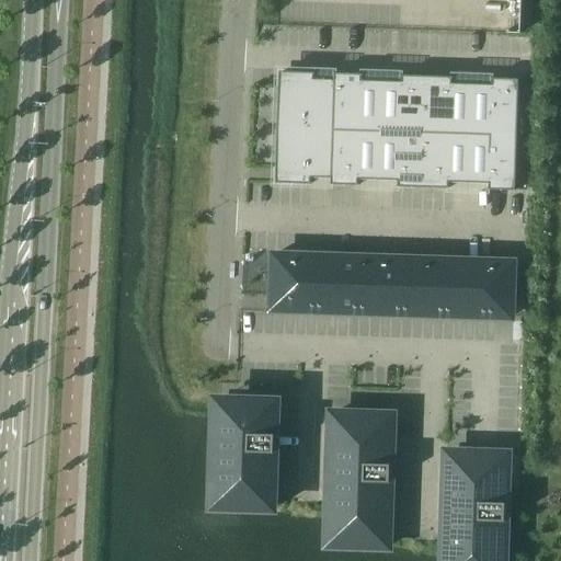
[(278,86),(277,127),(334,129),(336,73),(334,73),(333,80),(313,79),(313,75),(315,75),(315,72),(297,72),(283,71),(283,86),(278,86)]
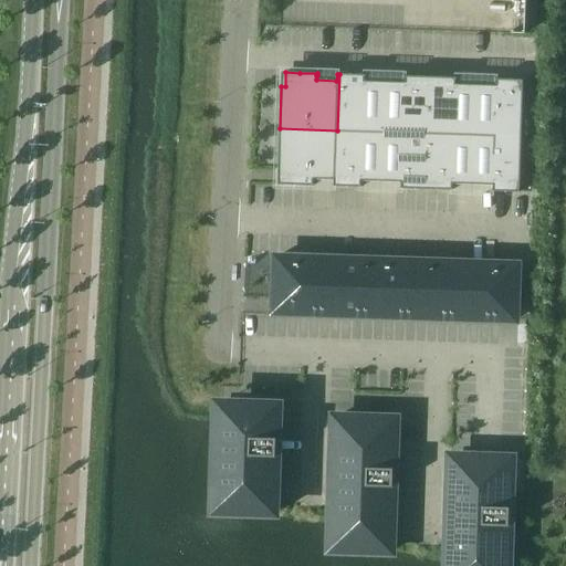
[(337,130),(383,132),(384,82),(364,82),(364,76),(365,76),(365,75),(339,74),(337,130)]
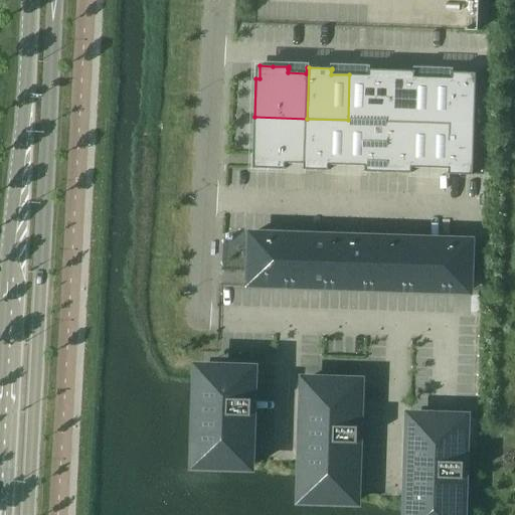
[(349,74),(348,120),(389,121),(391,70),(367,69),(367,71),(368,71),(368,75),(349,74)]
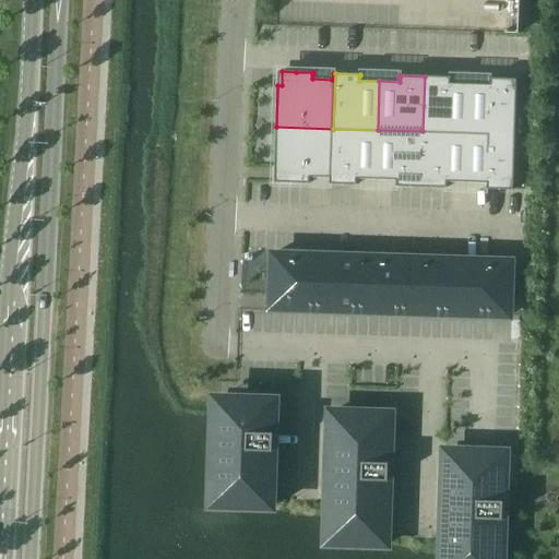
[(423,131),(468,133),(470,84),(450,83),(450,79),(451,79),(451,76),(425,76),(423,131)]
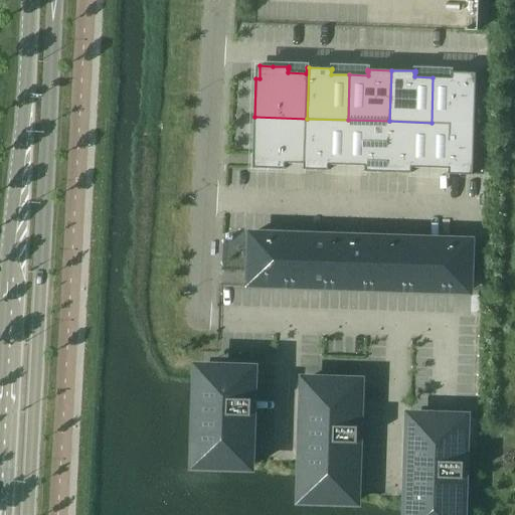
[(451,78),(433,77),(432,123),(474,124),(476,72),(451,72),(451,73),(452,73),(451,78)]
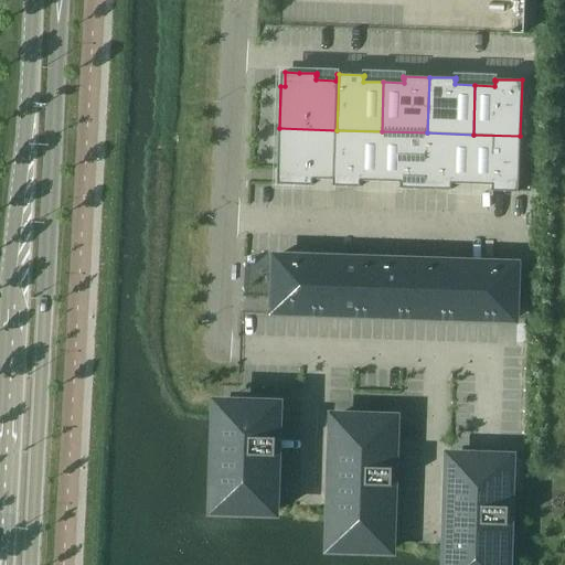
[(332,185),(334,187),(337,130),(279,128),(278,170),(281,170),(281,183),(281,184),(313,185),(313,183),(312,183),(312,179),(332,180),(332,185)]
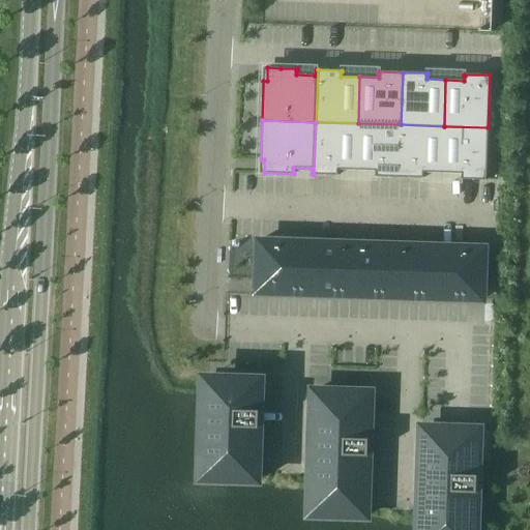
[(358,123),(316,122),(314,175),(339,175),(339,174),(337,174),(337,169),(357,170),(358,123)]
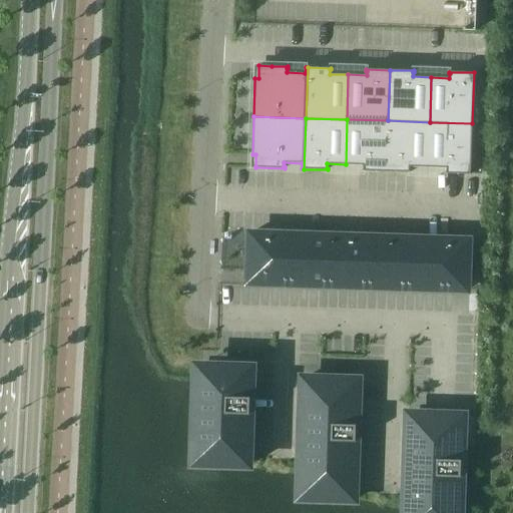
[(387,171),(388,120),(347,119),(346,164),(364,165),(364,169),(363,169),(363,170),(387,171)]
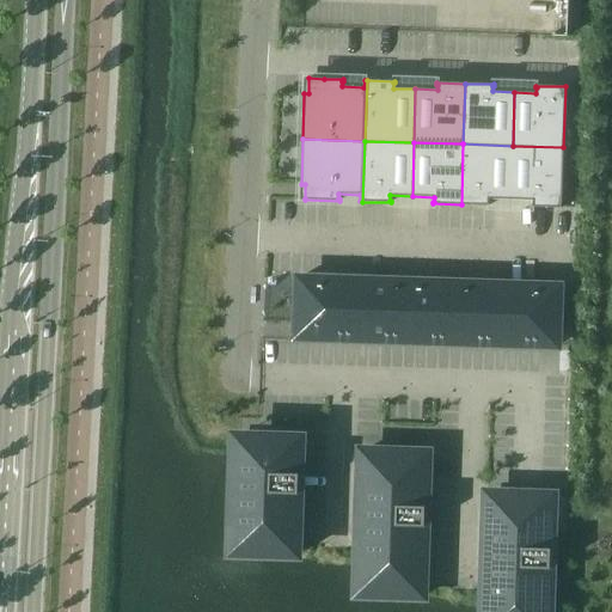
[(513,146),(463,144),(461,204),(490,206),(490,203),(489,203),(489,199),(510,200),(513,146)]
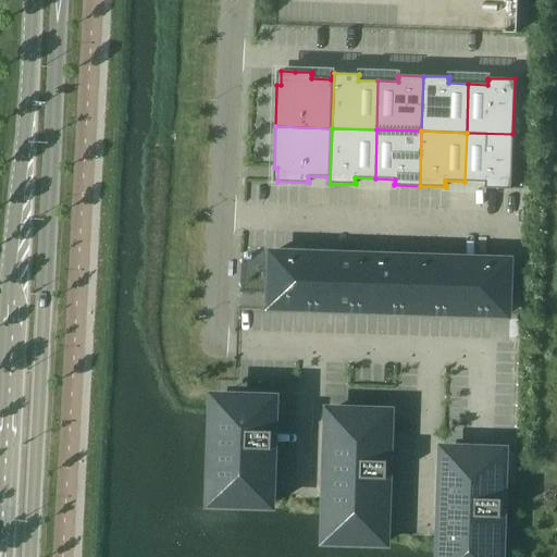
[(483,188),(510,189),(512,134),(467,133),(465,182),(484,182),(484,186),(483,186),(483,188)]
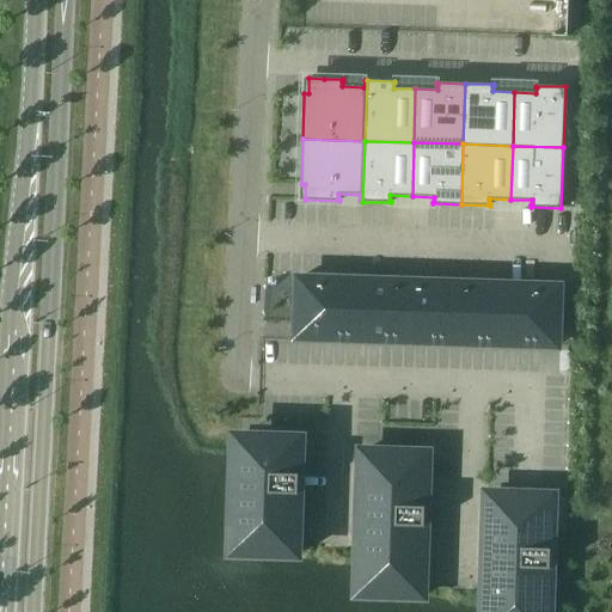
[(323,280),(298,279),(297,323),(301,323),(300,338),(320,338),(323,280)]
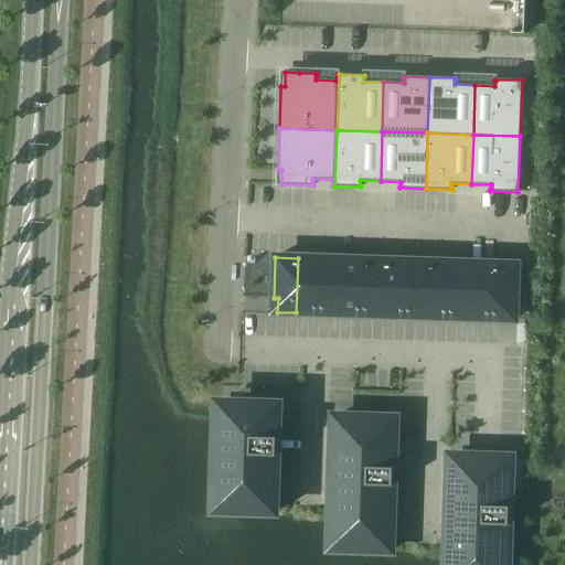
[(298,258),(296,312),(318,313),(320,258),(298,258)]
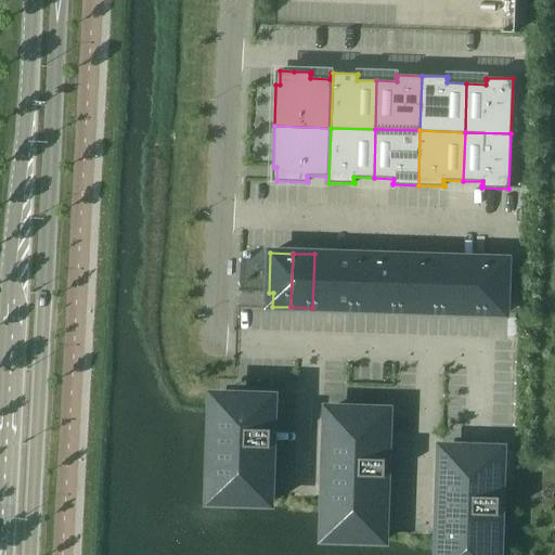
[(334,309),(335,255),(314,254),(312,308),(334,309)]
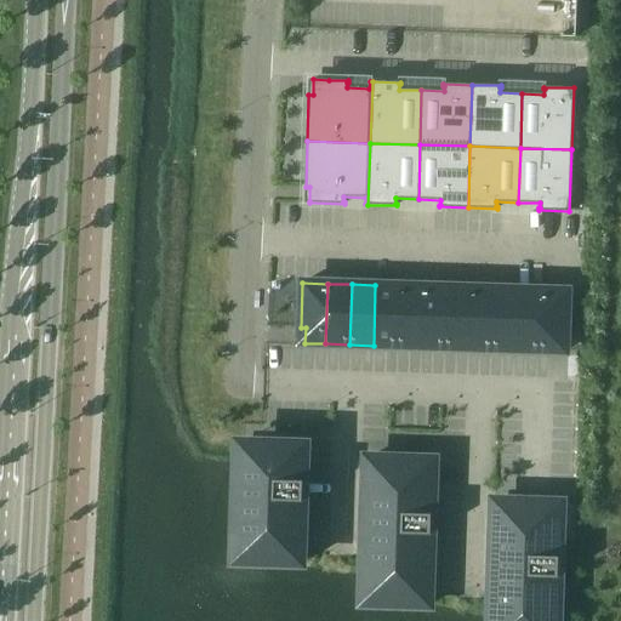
[(374,346),(397,346),(399,286),(375,285),(374,346)]
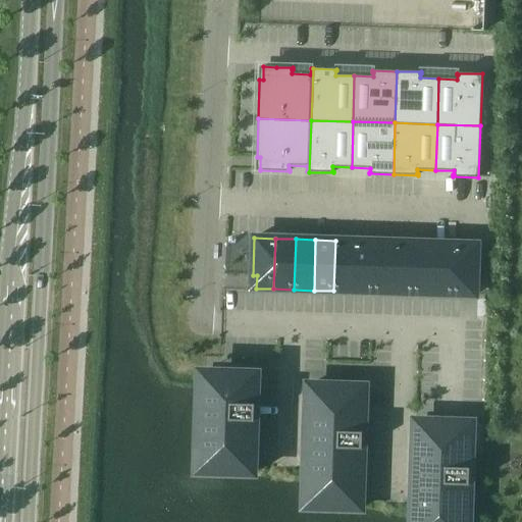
[(335,241),(333,291),(354,292),(355,241),(335,241)]
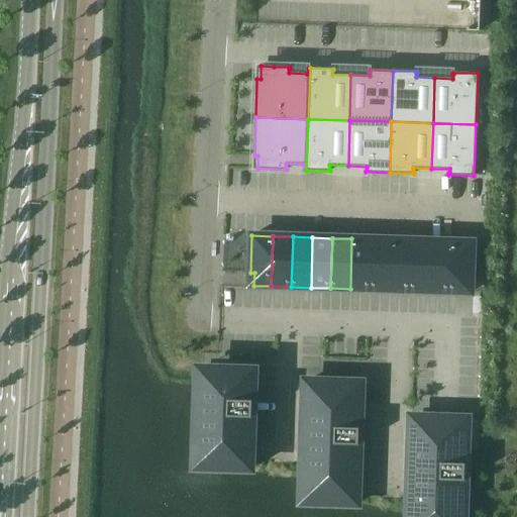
[(350,289),(370,290),(372,239),(351,238),(350,289)]
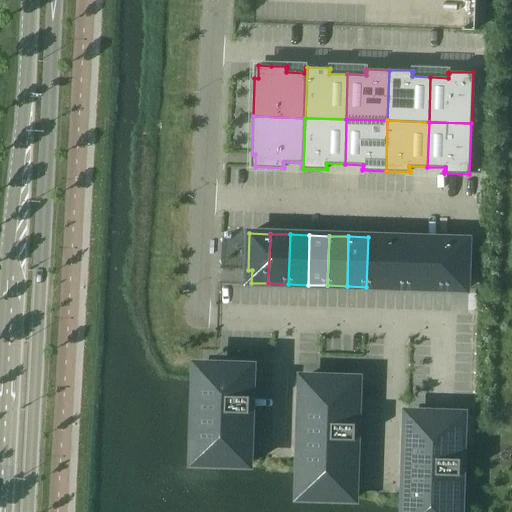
[(386,287),(388,237),(368,237),(366,287),(386,287)]
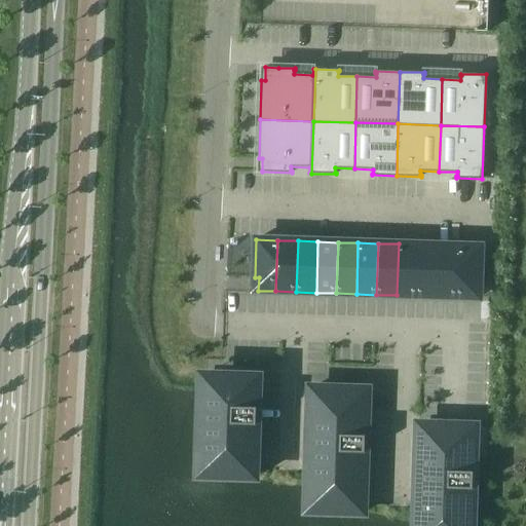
[(417,296),(418,245),(399,243),(397,295),(417,296)]
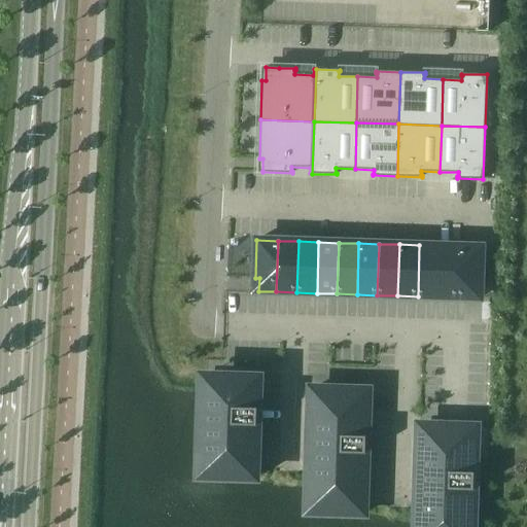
[(419,245),(418,296),(437,296),(440,246),(419,245)]
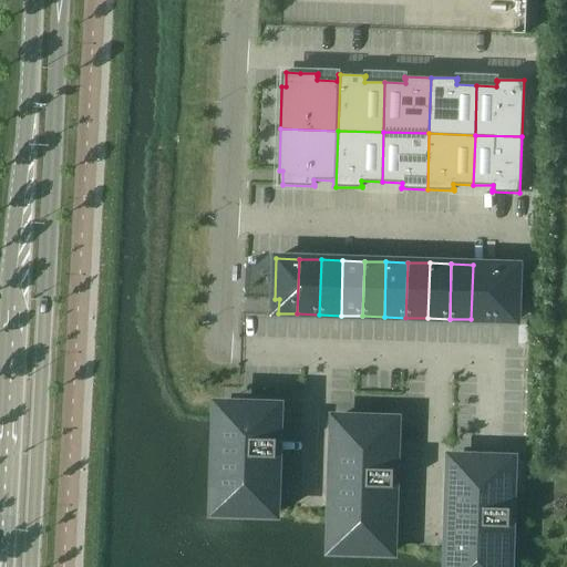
[(492,320),(494,265),(473,265),(471,319),(492,320)]
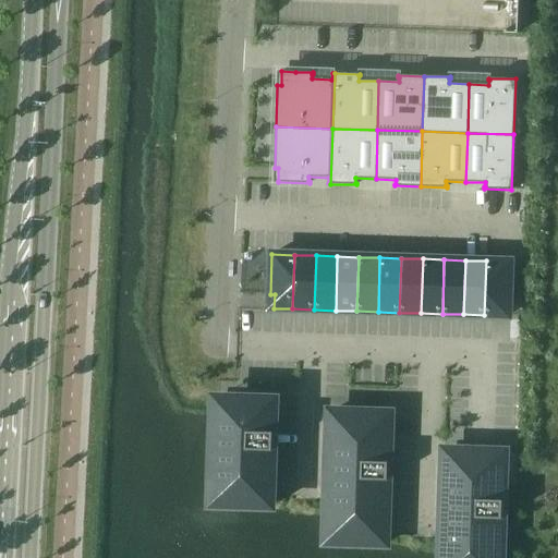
[(486,261),(484,315),(508,316),(509,262),(486,261)]
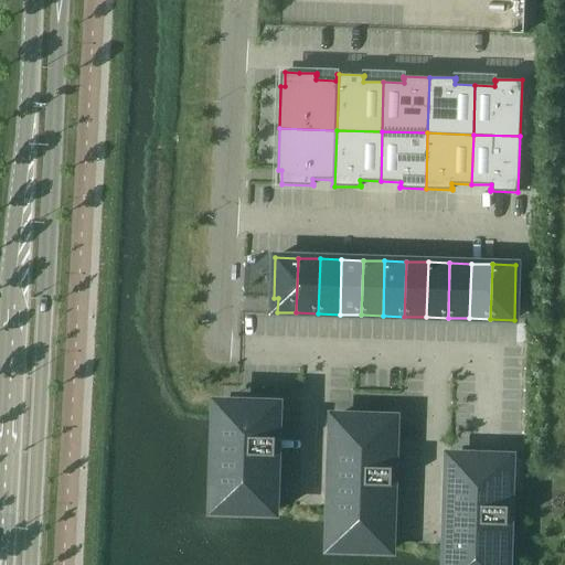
[(216,413),(214,510),(272,512),(272,513),(274,513),(274,503),(277,405),(241,404),(241,414),(216,413)]
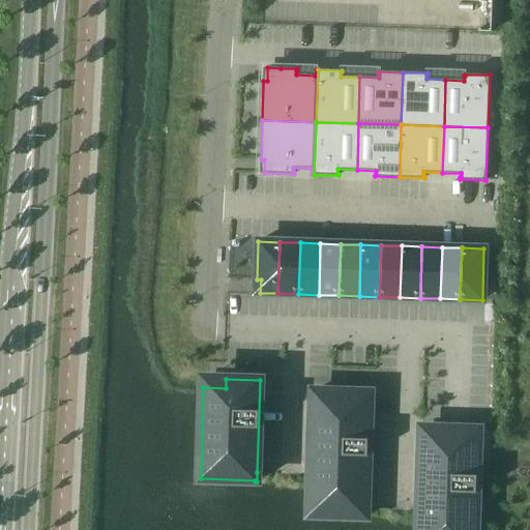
[(314,391),(310,514),(363,516),(363,518),(365,518),(369,409),(346,408),(347,392),(314,391)]
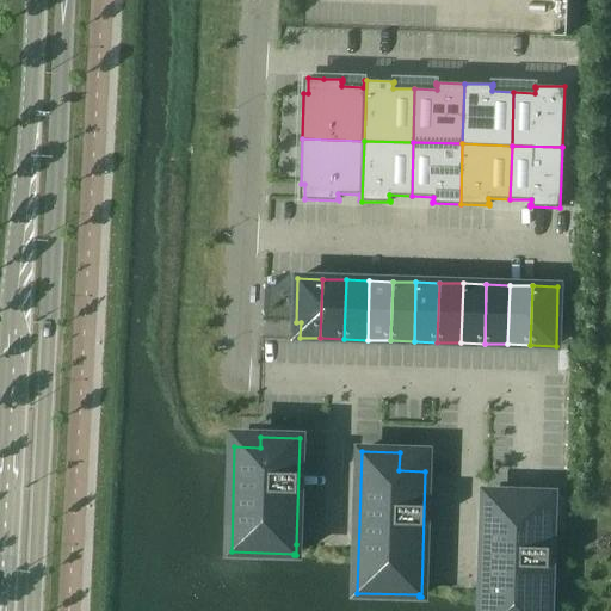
[(486,503),(482,610),(547,610),(548,574),(548,566),(549,566),(549,555),(549,548),(549,530),(550,494),(512,493),(512,504),(486,503)]
